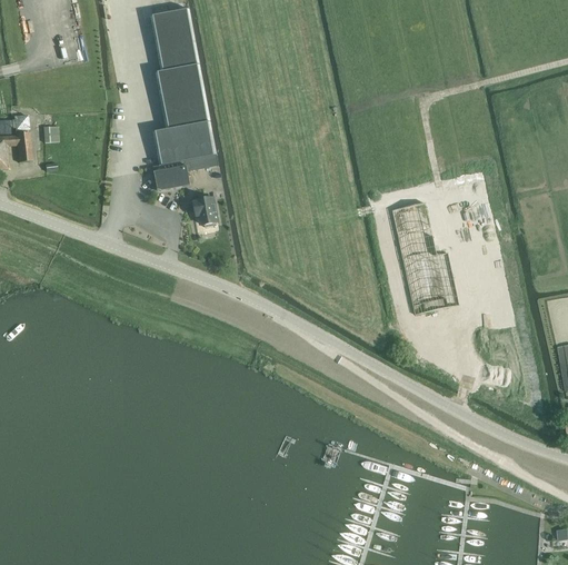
[(153,13),(163,68),(196,61),(187,8),(153,13)]
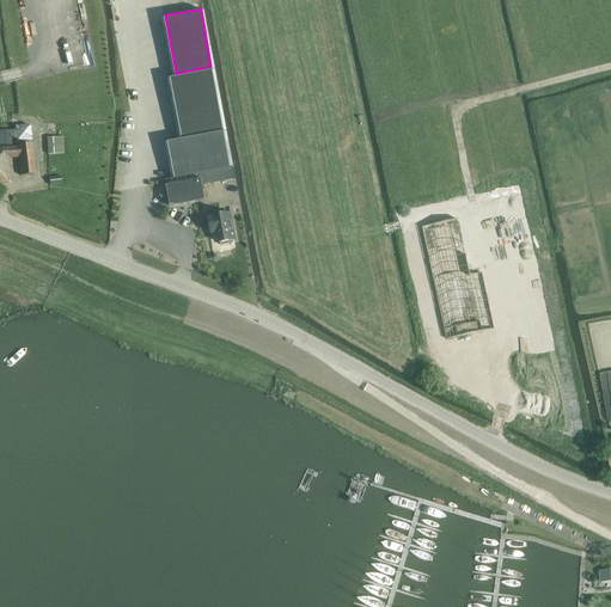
[(167,74),(179,138),(222,129),(211,66),(176,73),(167,74)]
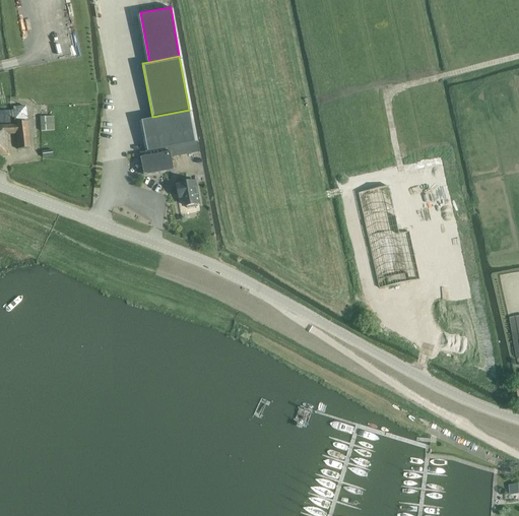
[(27,103),(14,104),(15,117),(28,116),(27,103)]
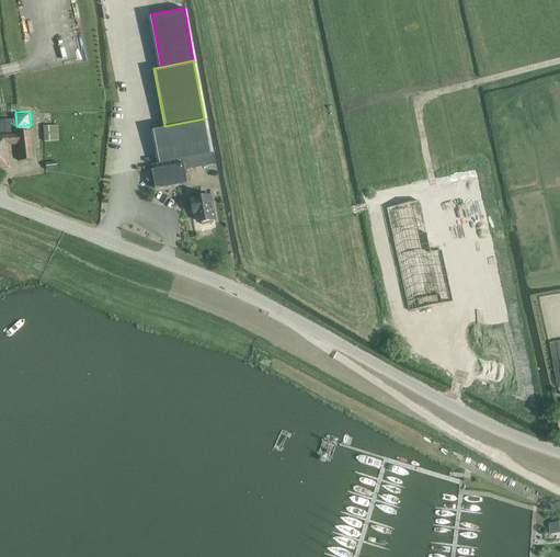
[(204,118),(164,126),(153,128),(159,162),(210,152),(204,118)]
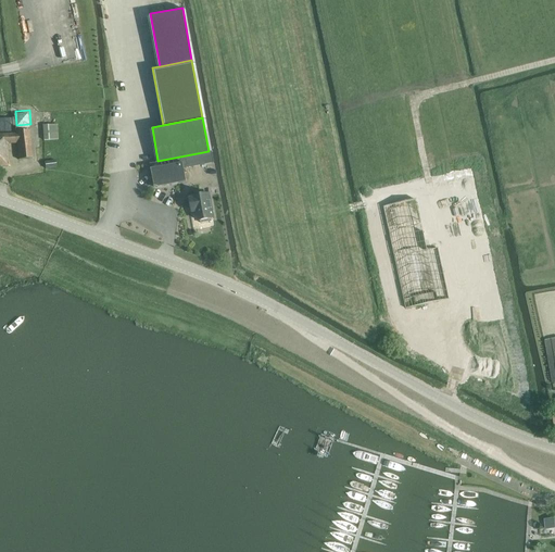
[(42,122),(43,137),(59,136),(59,122),(42,122)]
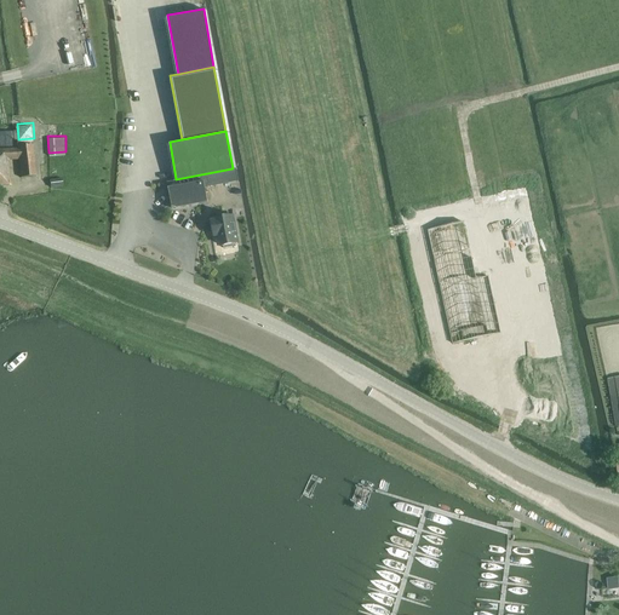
[(38,172),(34,141),(19,142),(19,144),(0,144),(0,182),(11,182),(10,155),(21,155),(22,173),(38,172)]
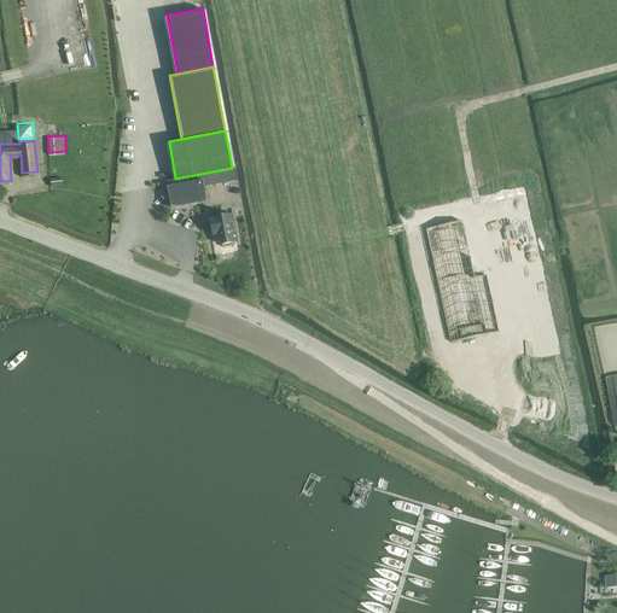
[(232,168),(175,179),(167,180),(170,206),(209,199),(205,181),(233,176),(232,168)]
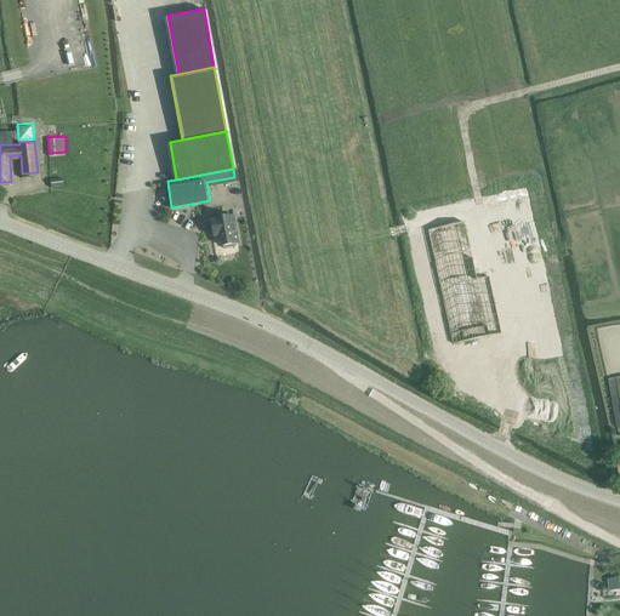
[(413,224),(439,349),(466,344),(467,347),(490,342),(490,346),(540,335),(511,204),(462,214),(464,220),(442,224),(441,218),(413,224)]
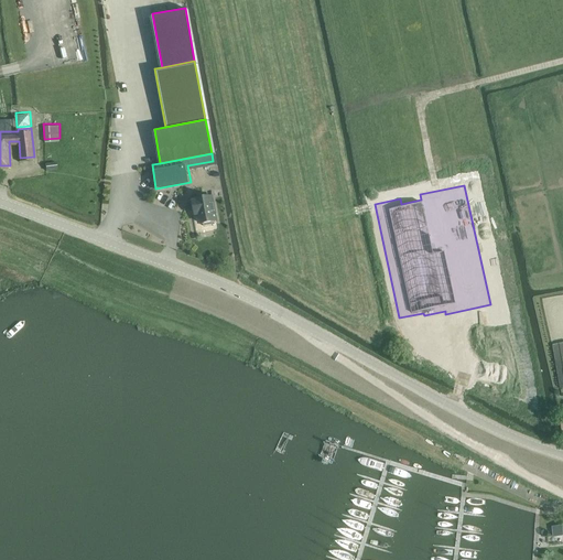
[(215,192),(199,195),(199,196),(194,197),(196,212),(202,211),(204,221),(205,221),(205,223),(215,221),(214,219),(219,218),(215,192)]
